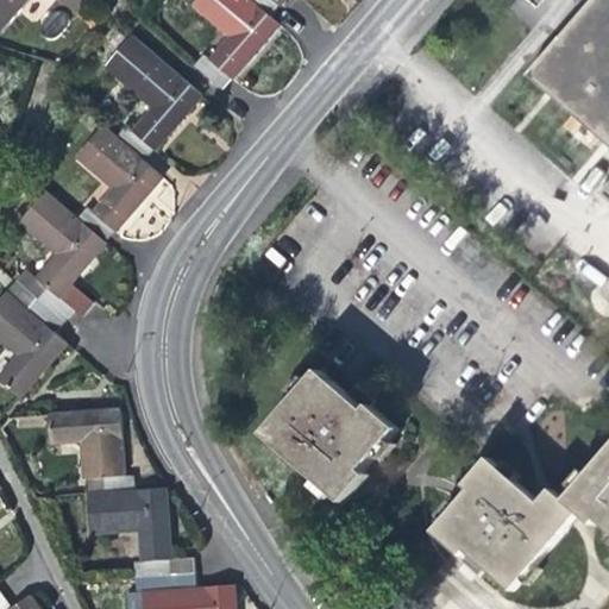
[(0,0),(0,31),(1,32),(29,0),(0,0)]
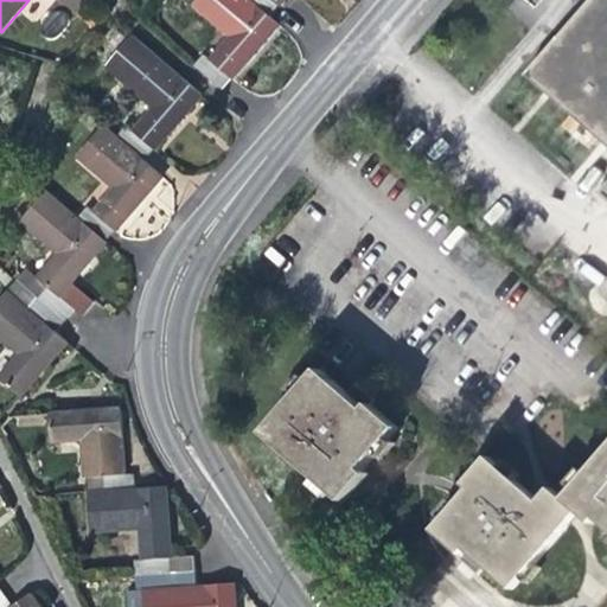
[(82,0),(58,0),(75,13),(84,1),(82,0)]
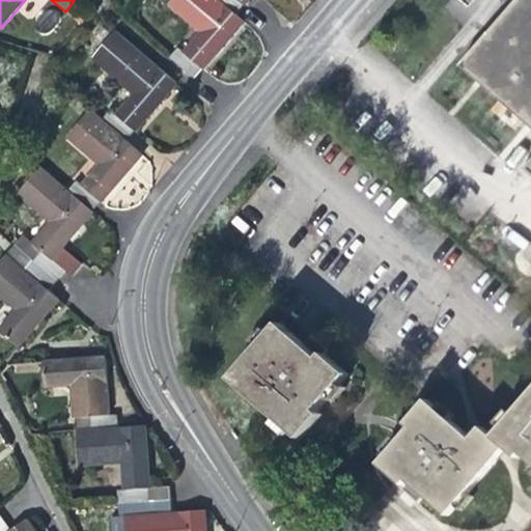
[(202,33),(185,54),(202,70),(225,43),(244,22),(235,15),(218,0),(172,0),(170,4),(202,33)]
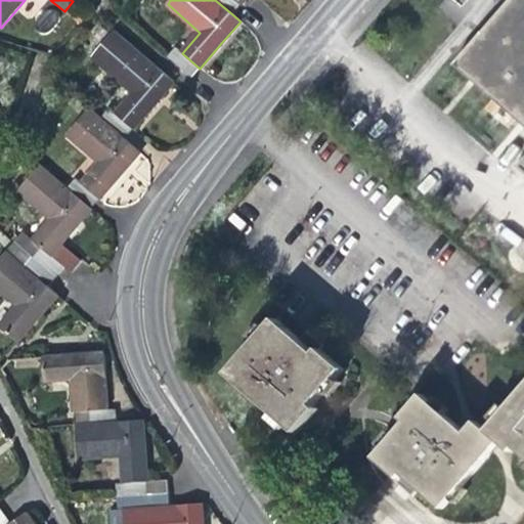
[(241,5),(234,0),(215,0),(232,14),(241,5)]
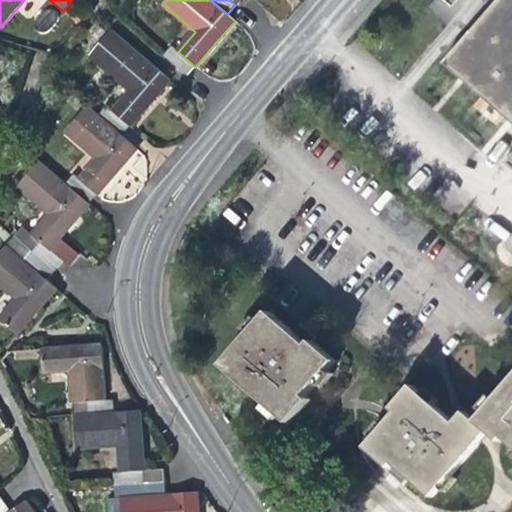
[(511,0),(497,0),(443,64),(511,123),(511,0)]
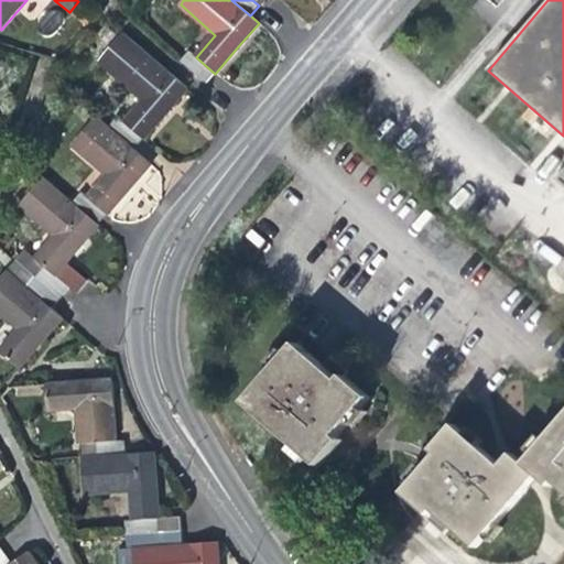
[(144,100),(126,123),(143,140),(167,112),(187,89),(125,35),(100,63),(144,100)]
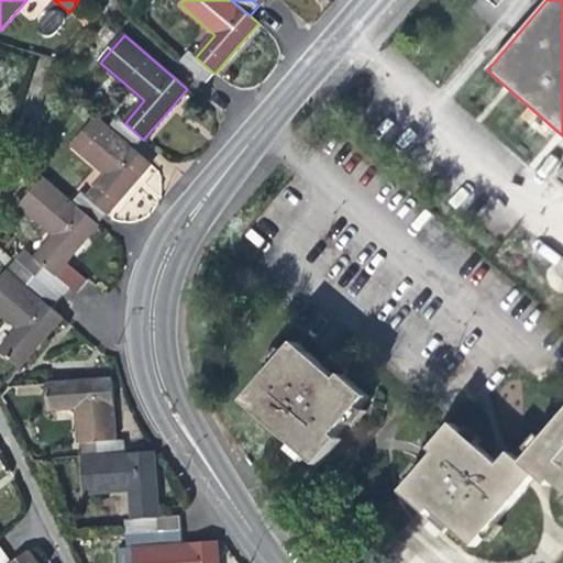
[(214,74),(196,57),(189,53),(180,63),(206,84),(214,74)]
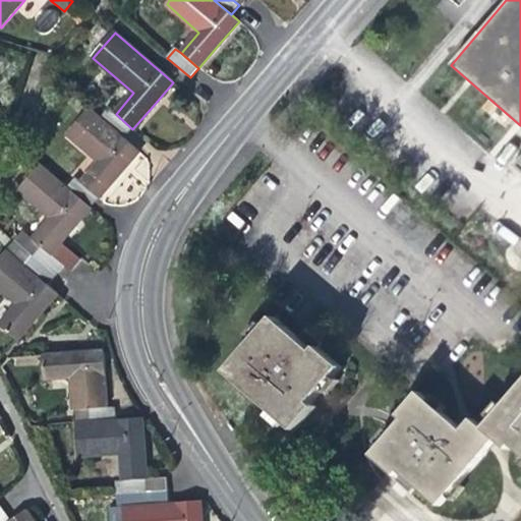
[(100,163),(81,183),(100,198),(124,170),(140,152),(124,138),(102,119),(89,109),(67,134),(100,163)]
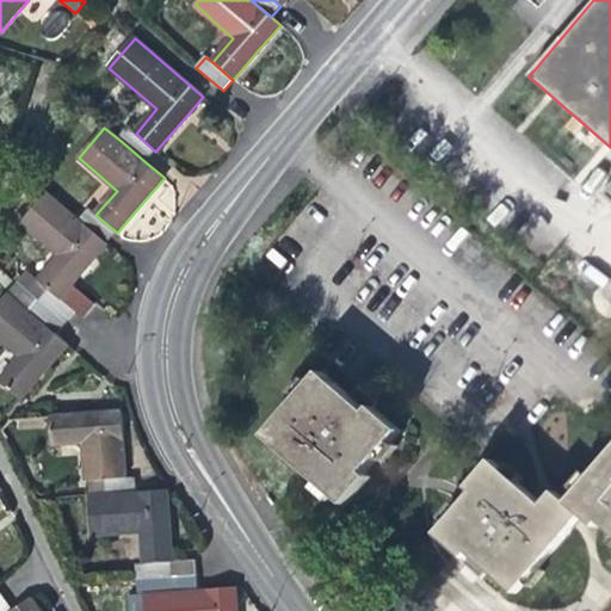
[(155,152),(136,134),(129,128),(119,140),(146,162),(155,152)]
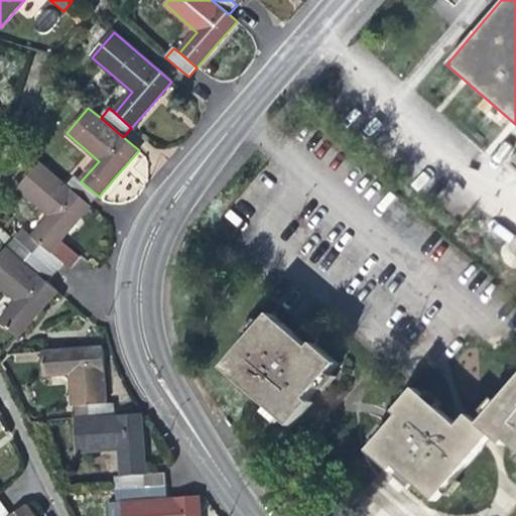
[(50,217),(33,237),(50,251),(79,220),(90,207),(68,186),(40,163),(18,188),(50,217)]
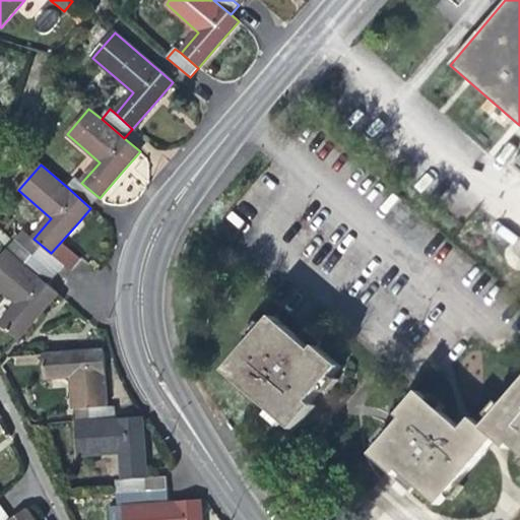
[(100,198),(81,183),(75,178),(68,188),(90,208),(100,198)]
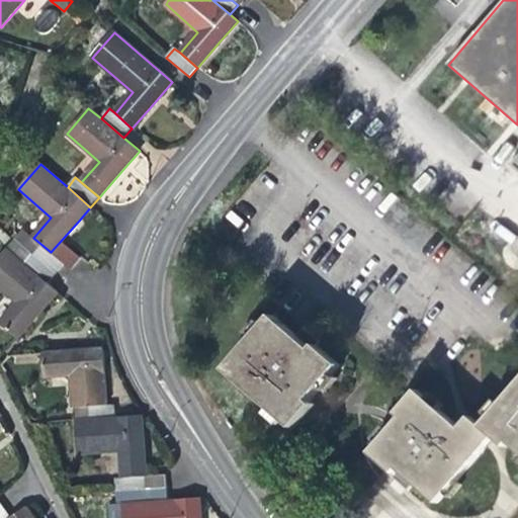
[(51,252),(33,238),(24,248),(56,274),(65,264),(51,252)]
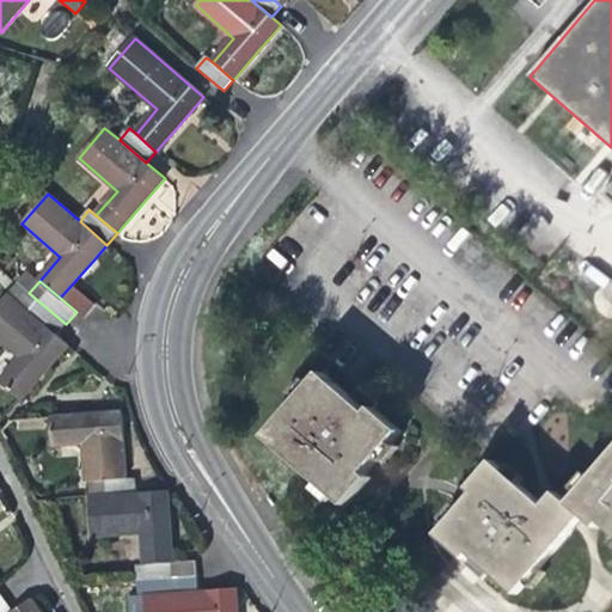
[(7,295),(56,336),(66,324),(29,293),(18,283),(7,295)]
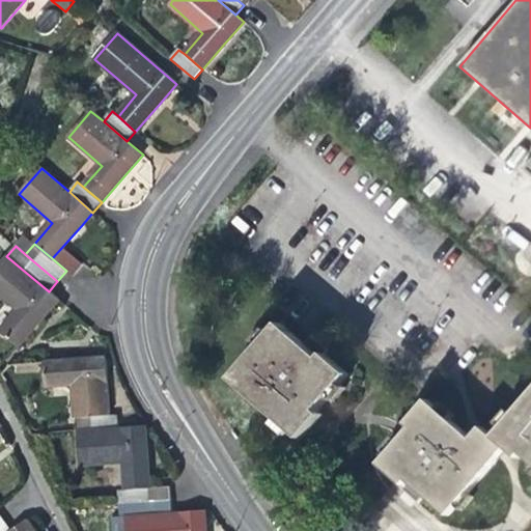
[(49,291),(6,256),(0,262),(0,296),(18,311),(0,331),(0,333),(17,347),(47,312),(58,300),(49,291)]
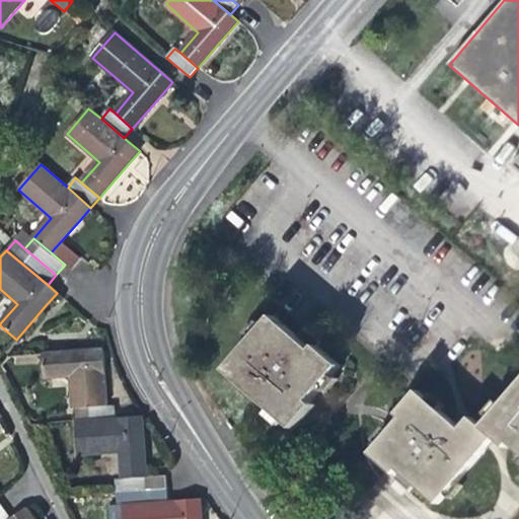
[(254,339),(227,371),(273,412),(269,417),(282,428),(286,423),(295,430),(315,406),(310,402),(322,389),(326,393),(338,381),(334,377),(342,367),(318,347),(320,344),(313,337),(304,328),(297,337),(274,316),(266,326),(262,322),(250,335),(254,339)]
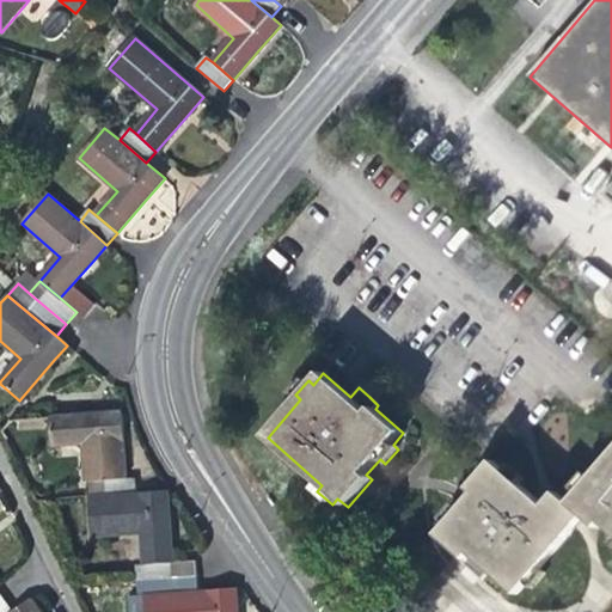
[(85,445),(90,499),(138,495),(136,479),(127,479),(126,452),(121,414),(50,420),(53,447),(85,445)]
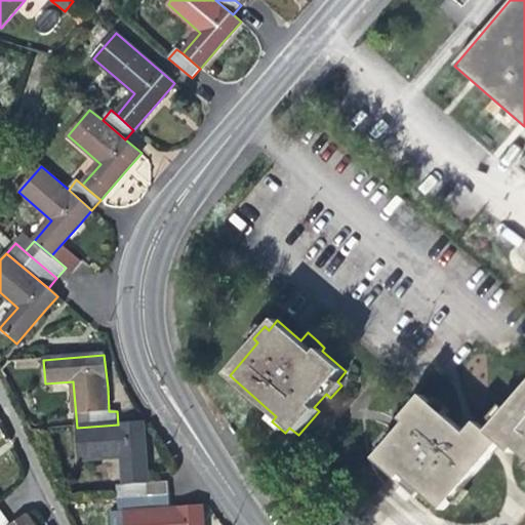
[(498,423),(490,433),(502,443),(514,453),(518,449),(524,454),(524,393),(510,411),(505,407),(493,419),(498,423)]
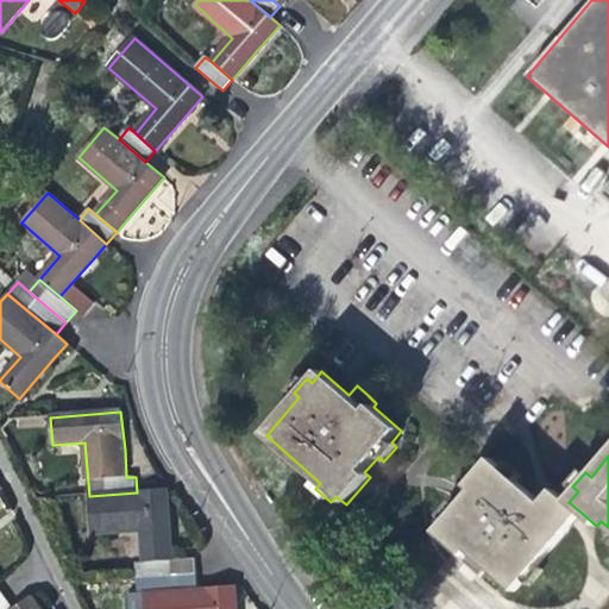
[(446,522),(437,533),(464,557),(460,562),(470,570),(481,578),(488,569),(515,592),(525,582),(529,586),(542,571),(538,566),(570,528),(577,521),(583,514),(569,502),(554,490),(548,497),(542,504),(516,482),(521,477),(507,464),(502,470),(490,460),(468,488),(472,491),(459,508),(453,503),(441,518),(446,522)]
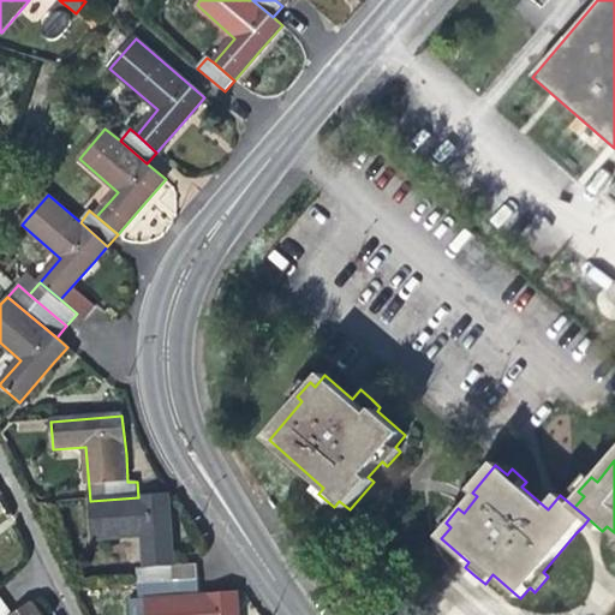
[(144,537),(147,569),(173,567),(171,523),(168,495),(138,497),(90,501),(93,541),(144,537)]
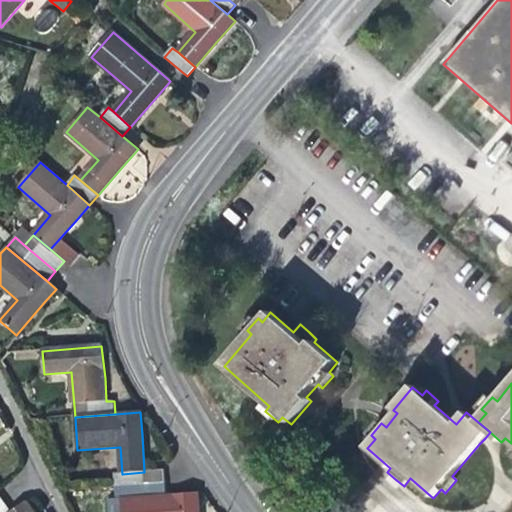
[(144,472),(122,474),(114,474),(115,487),(165,483),(164,471),(144,472)]
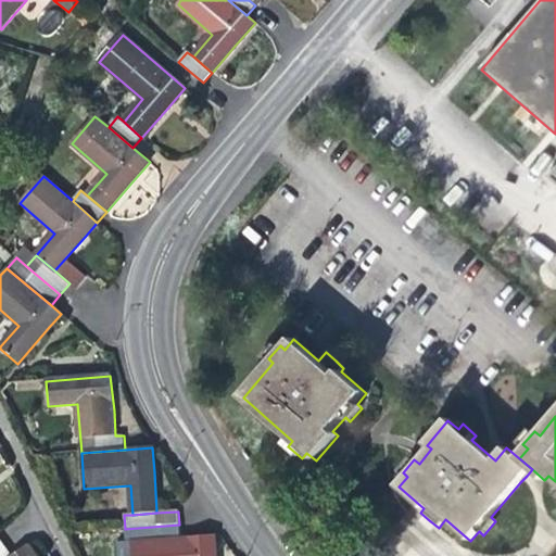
[(125,529),(127,541),(180,538),(179,525),(125,529)]
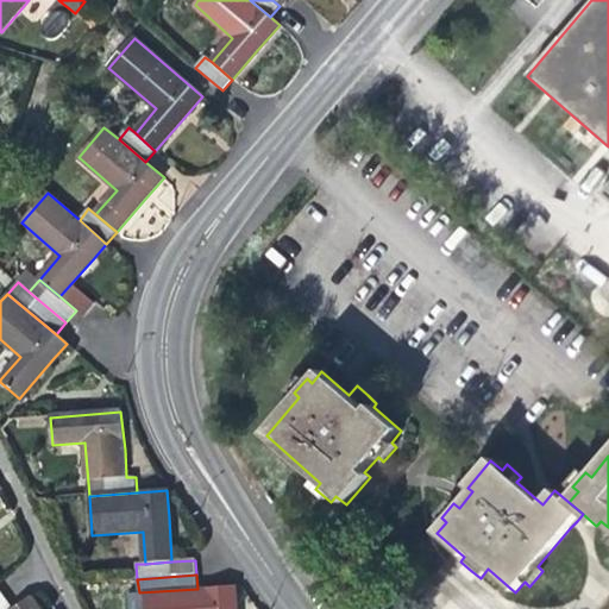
[(198,589),(139,592),(139,608),(236,608),(234,586),(198,589)]
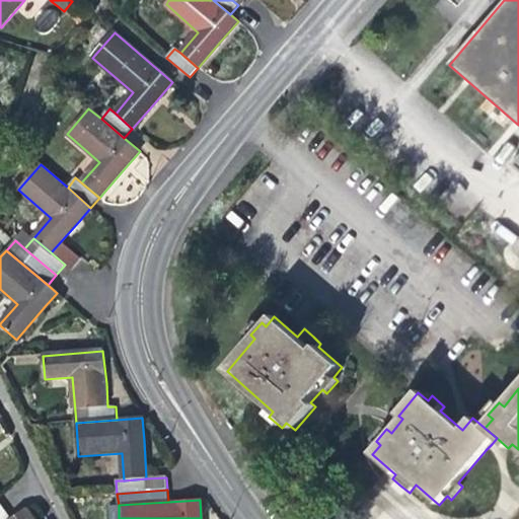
[(119,518),(119,505),(108,506),(109,518),(119,518)]
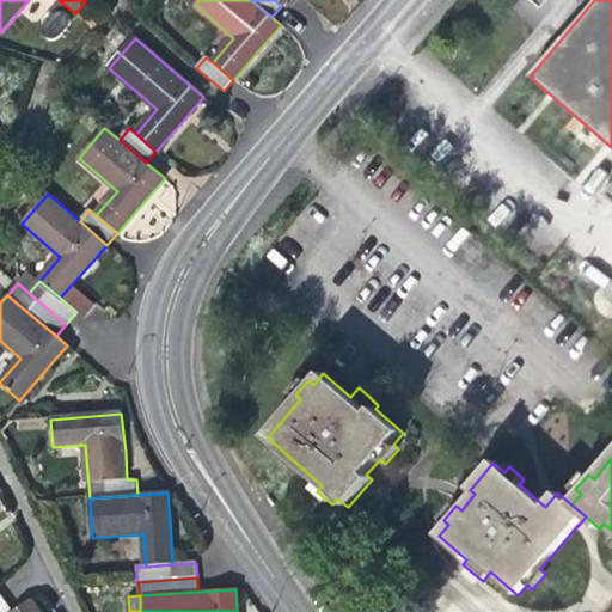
[(14,611),(11,611),(4,600),(0,603),(0,611),(37,611),(30,601),(14,611)]
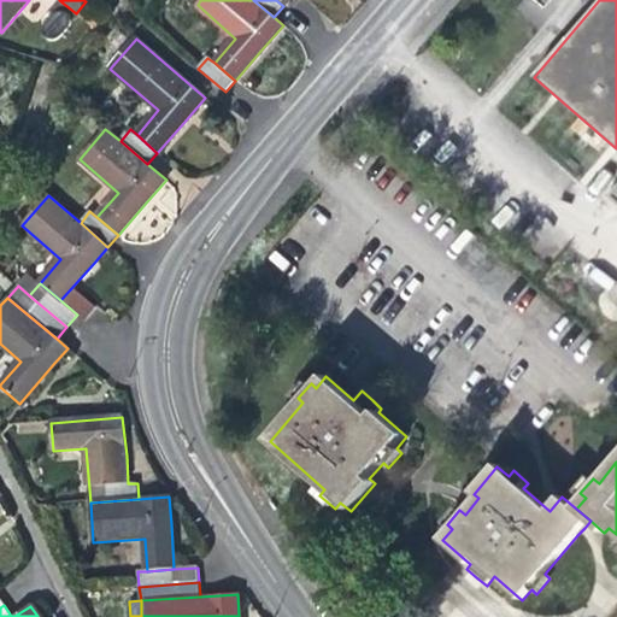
All buildings are outlined.
